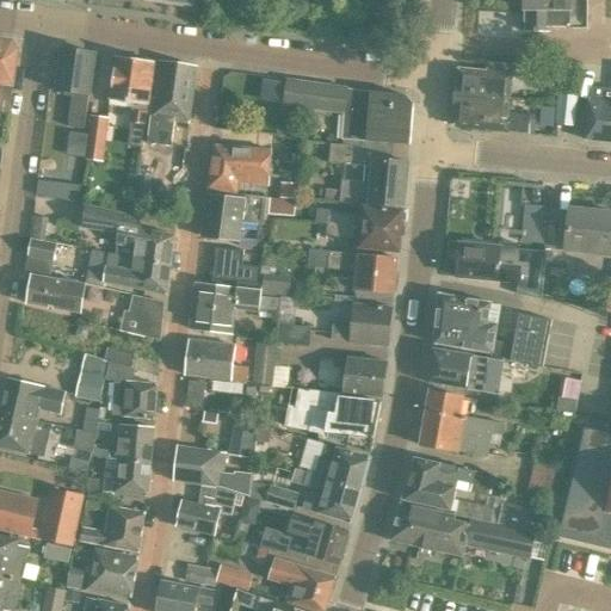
[(524,0),(525,32),(549,32),(549,28),(588,28),(587,0),(524,0)]
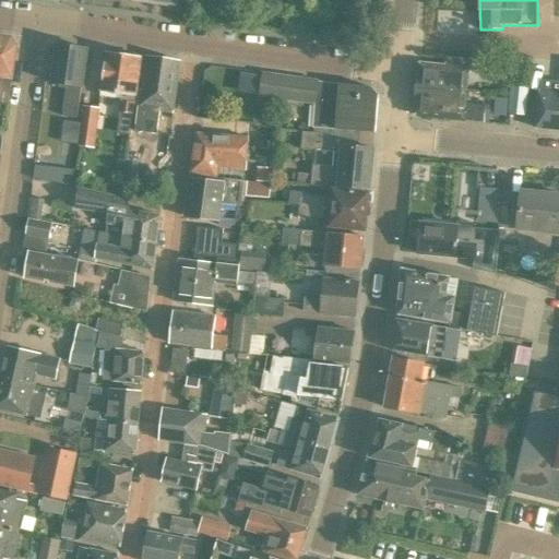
[(0,103),(8,105),(11,81),(13,81),(18,49),(13,38),(0,36),(0,103)]
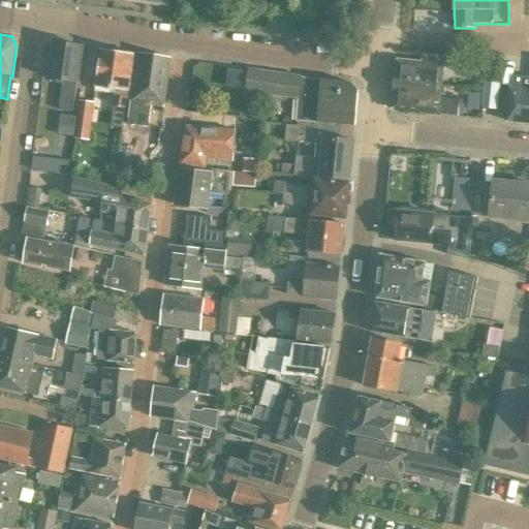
[(62,80),(58,110),(73,112),(76,83),(83,47),(55,42),(49,78),(62,80)]
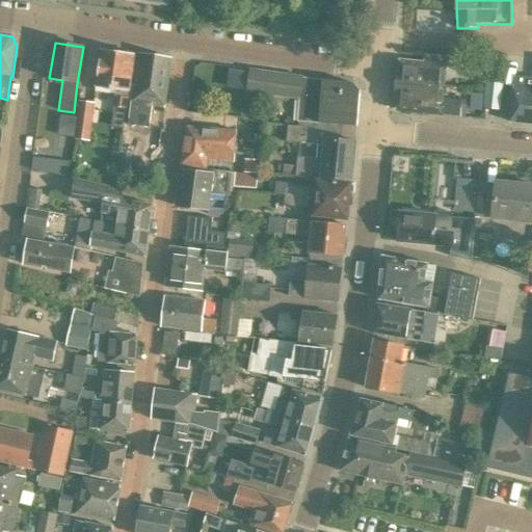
[(115,91),(113,107),(116,107),(115,120),(125,122),(134,55),(101,50),(96,89),(115,91)]
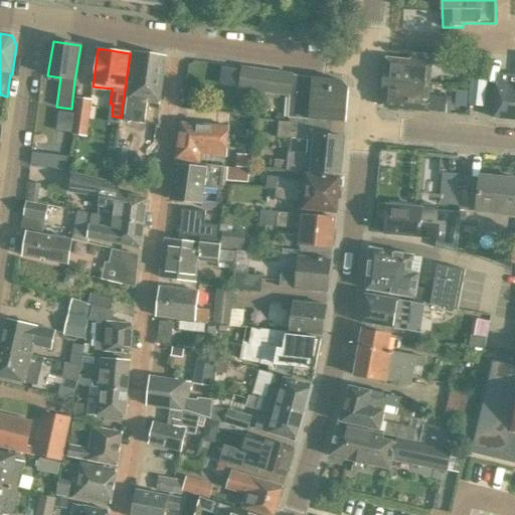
[(145,124),(147,104),(160,105),(166,58),(135,54),(131,83),(129,83),(127,101),(124,120),(122,120),(114,175),(122,176),(130,128),(142,130),(142,123),(145,124)]
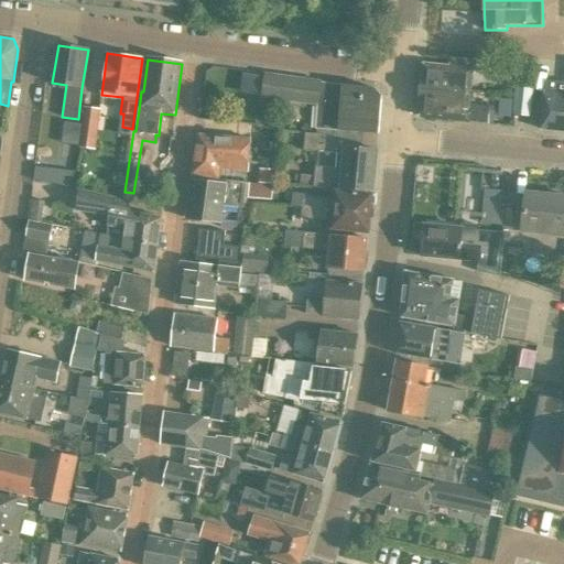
[(421,84),(420,90),(470,96),(474,69),(423,65),(422,84),(421,84)]
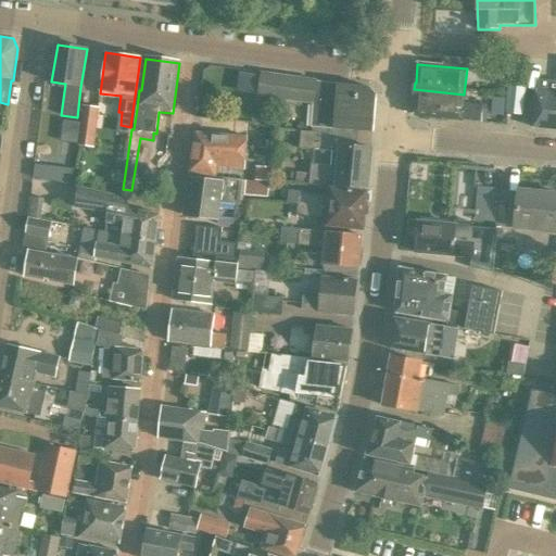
[(533,127),(555,129),(555,64),(552,64),(539,73),(536,90),(533,127)]
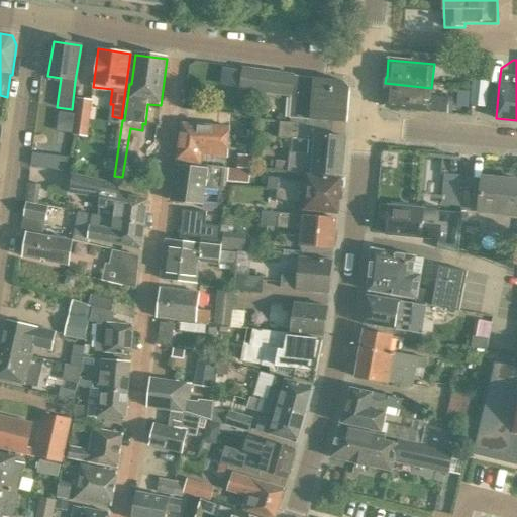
[(289,118),(321,121),(346,123),(349,89),(343,81),(313,78),(294,75),(295,74),(262,70),(240,68),(240,70),(222,68),(220,85),(238,88),(238,89),(290,97),(289,118)]
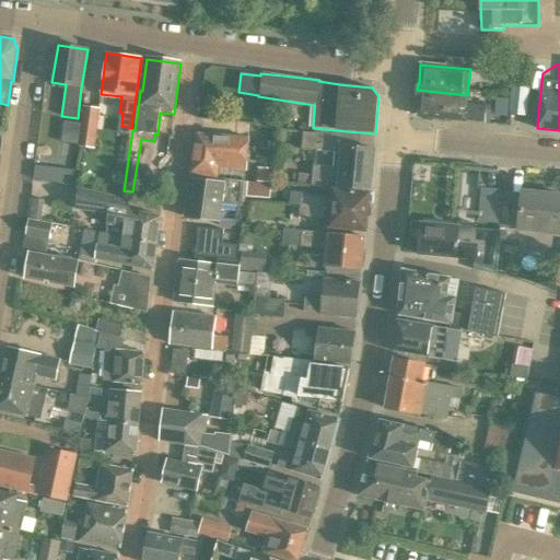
[(509,114),(526,115),(528,89),(511,88),(509,114)]
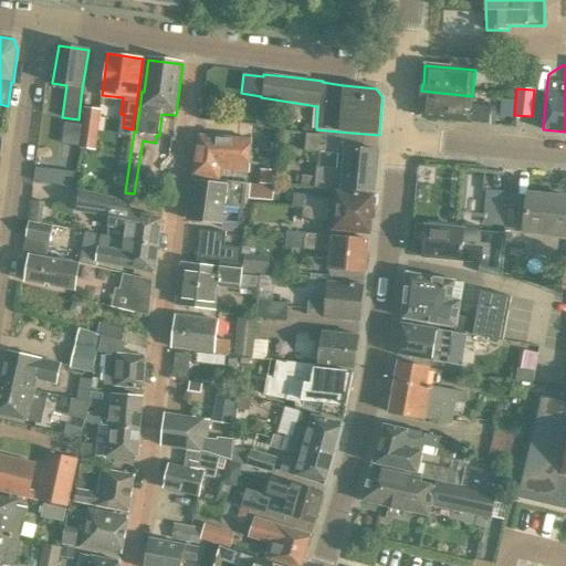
[(472,96),(421,91),(421,97),(420,117),(490,124),(492,107),(472,106),(472,96)]
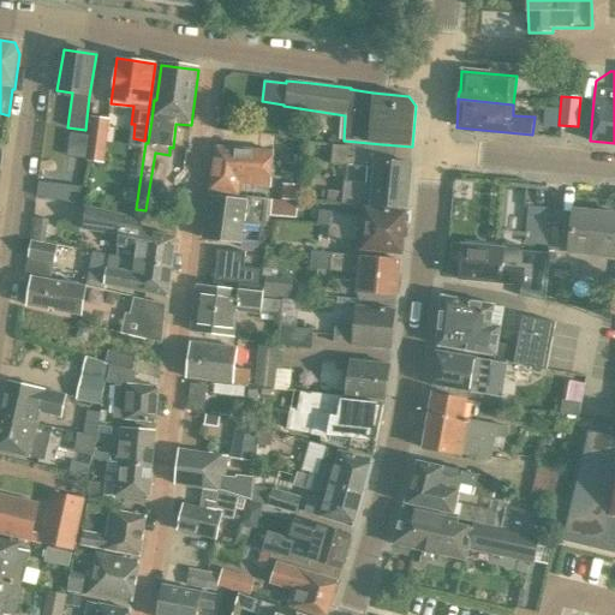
[(109,118),(91,115),(85,161),(103,163),(109,118)]
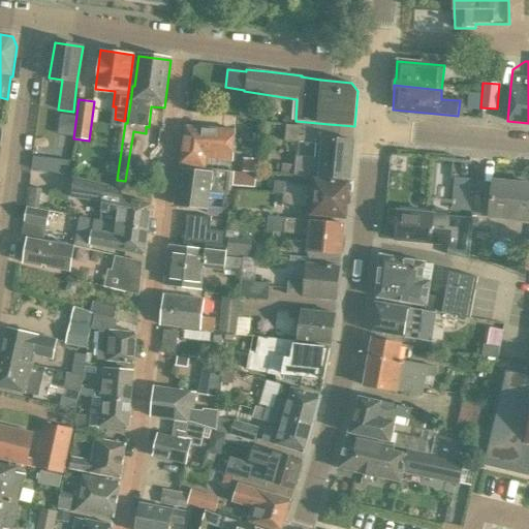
[(300,142),(301,135),(302,126),(286,125),(284,141),(300,142)]
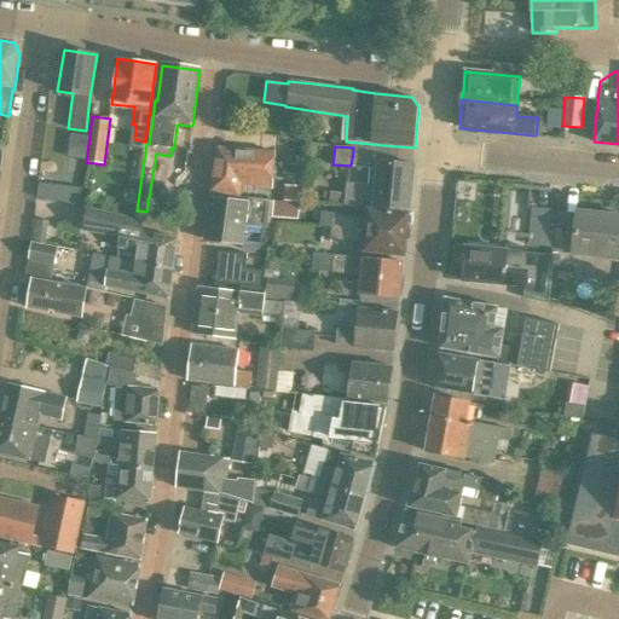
[(275,155),(218,149),(213,195),(239,197),(241,186),(271,190),(275,155)]
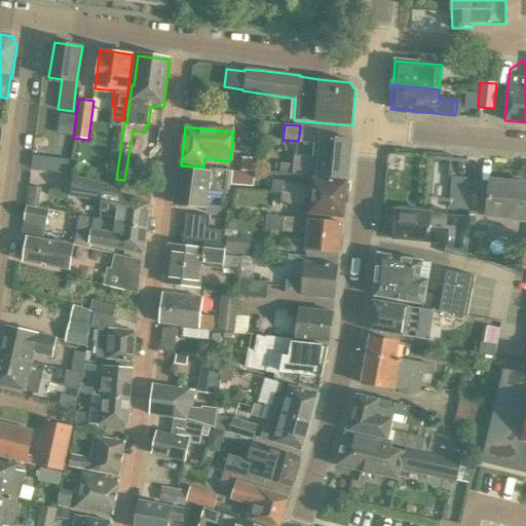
[(318,177),(347,180),(351,141),(322,138),(320,157),(294,155),(293,163),(280,162),(279,173),(318,177)]
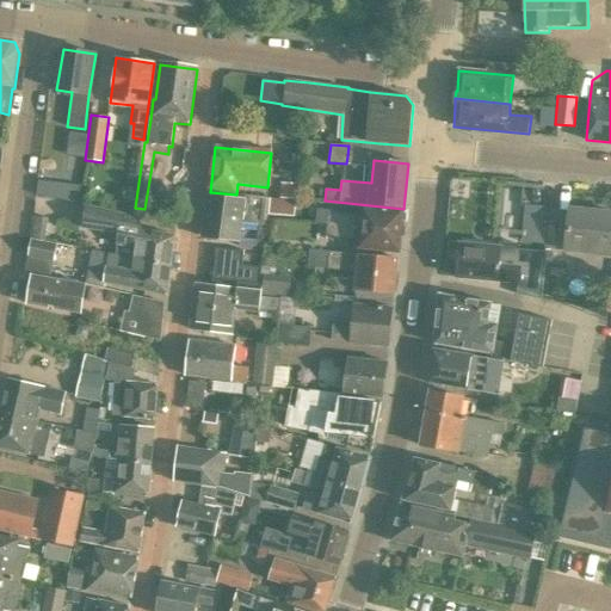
[(57,207),(81,210),(82,204),(78,204),(81,185),(39,178),(37,195),(60,199),(57,207)]
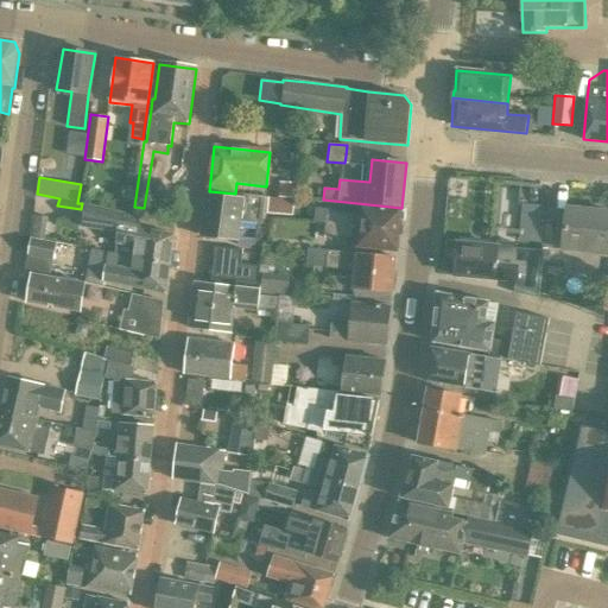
[(283,179),(283,196),(272,196),(271,211),(297,213),(298,181),(283,179)]
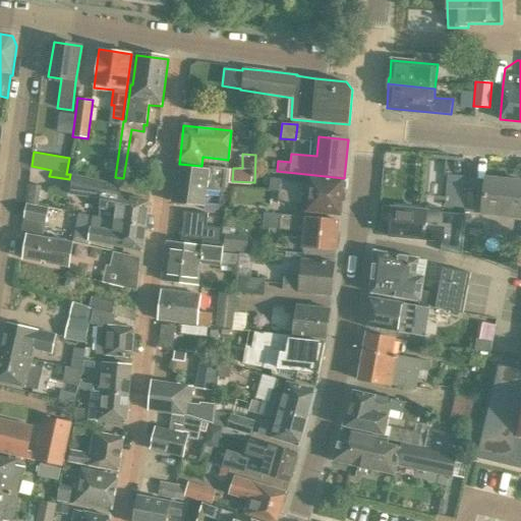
[(207,190),(220,191),(217,210),(225,204),(226,191),(224,191),(227,168),(209,166),(208,172),(177,169),(174,204),(205,207),(207,190)]
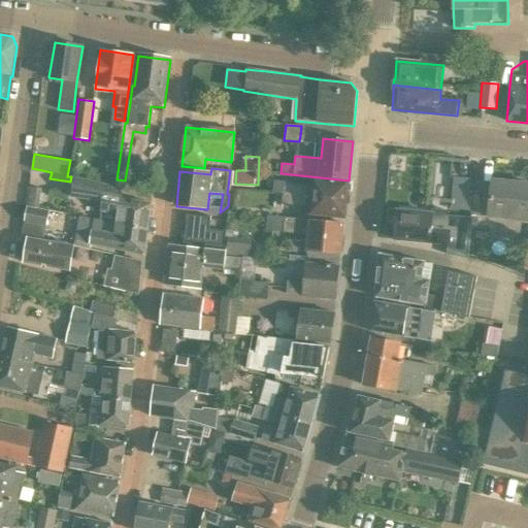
[(117,216),(116,225),(147,231),(151,205),(121,199),(123,184),(73,174),(70,196),(103,202),(101,212),(117,216)]
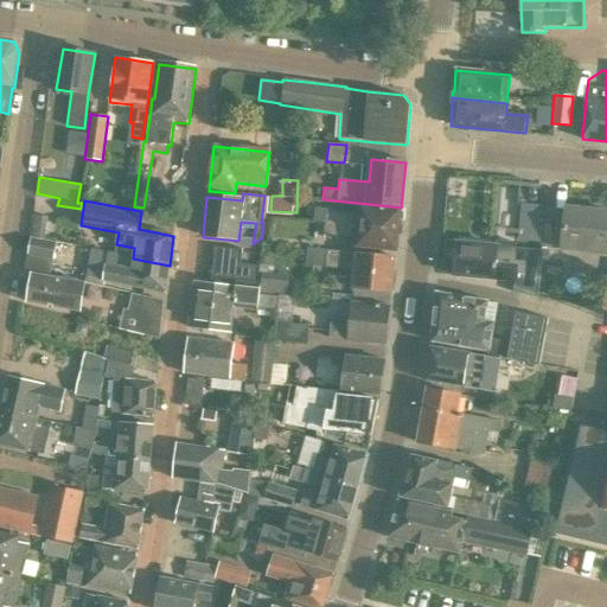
[(525,202),(524,240),(544,240),(544,203),(525,202)]
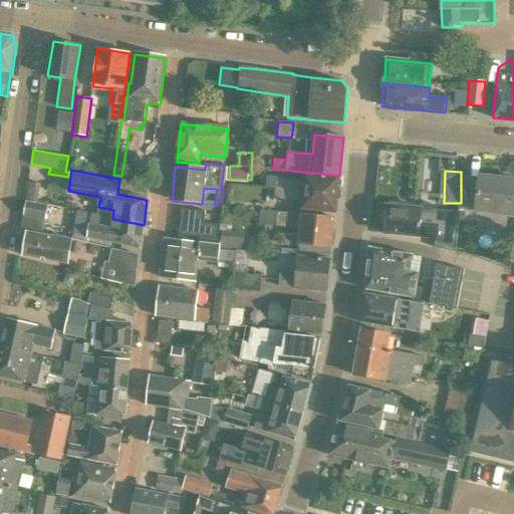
[(305,182),(277,180),(275,200),(300,203),(299,210),(335,213),(339,177),(306,174),(305,182)]
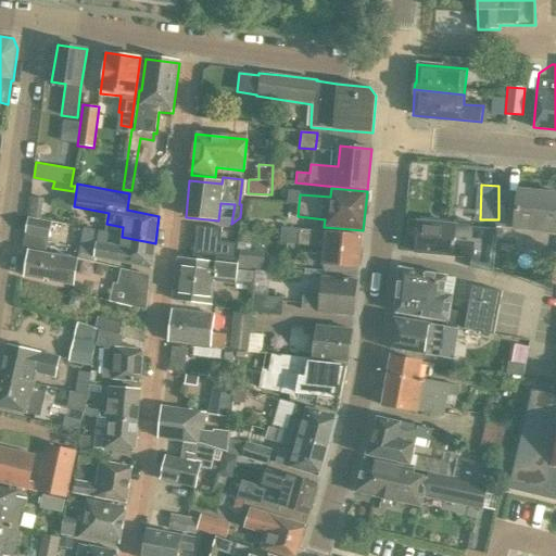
[(555,194),(518,191),(515,228),(555,231),(555,194)]
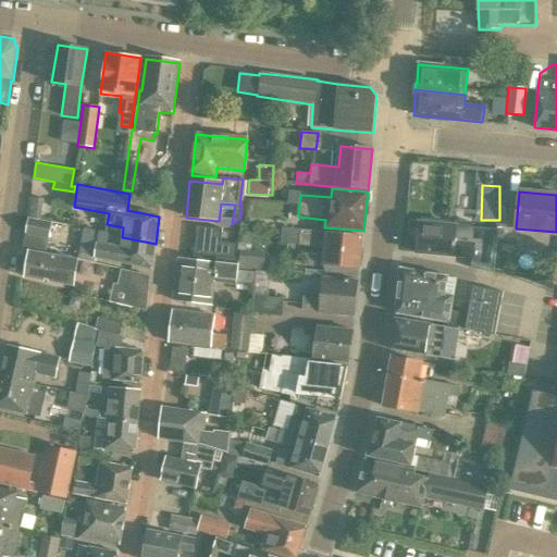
[(50,221),(27,217),(24,234),(48,237),(50,221)]
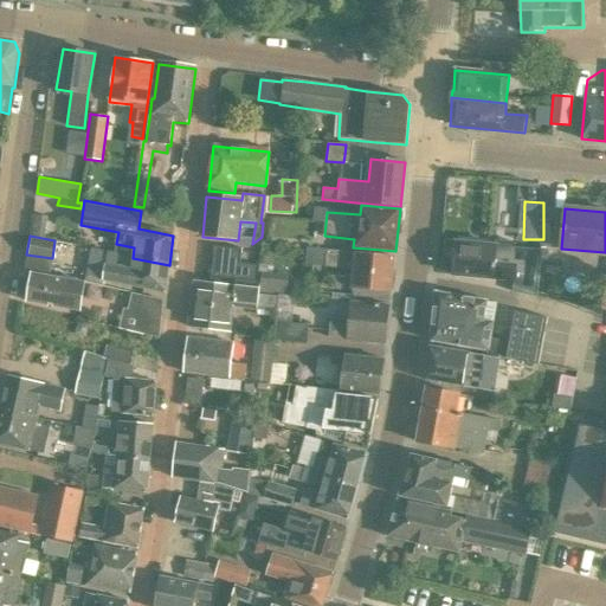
[(458,243),(455,276),(515,281),(516,263),(497,260),(498,246),(458,243)]
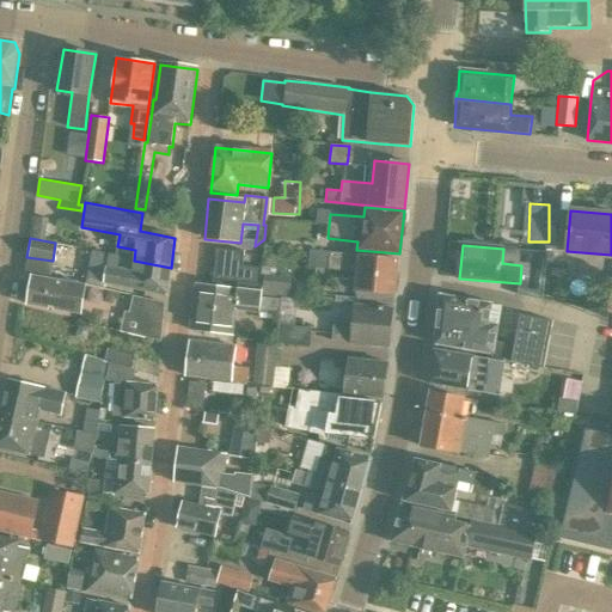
[(216,263),(214,282),(215,282),(215,281),(259,286),(262,269),(244,268),(246,252),(227,250),(225,264),(216,263)]
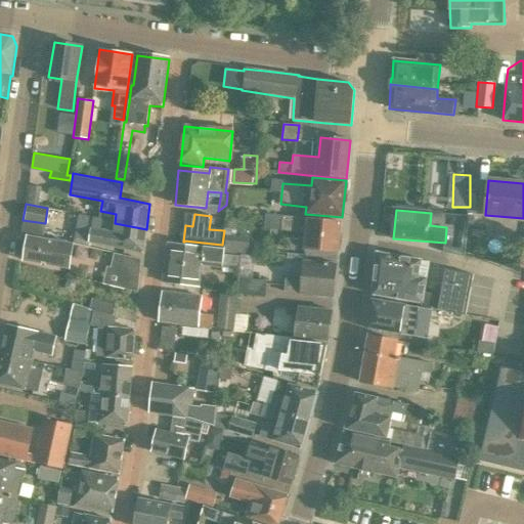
[(146,229),(115,223),(115,228),(107,226),(108,222),(74,215),(73,220),(78,222),(75,239),(142,255),(146,229)]
